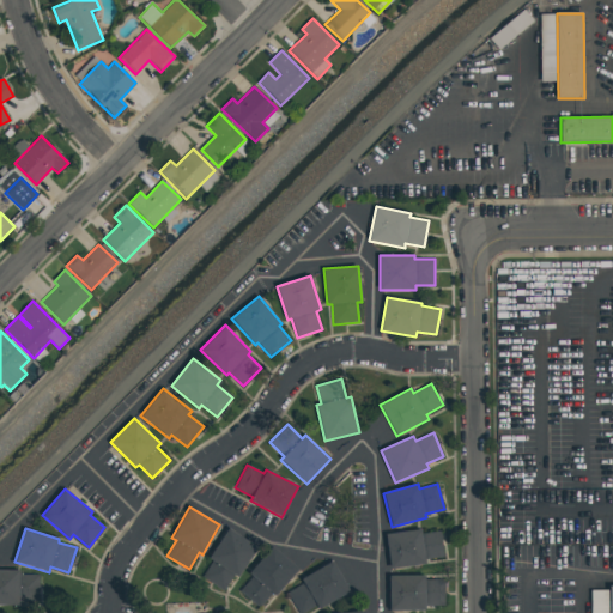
[(201,576),(212,560),(208,558),(229,528),(258,548),(238,577),(234,575),(223,590),(201,576)]
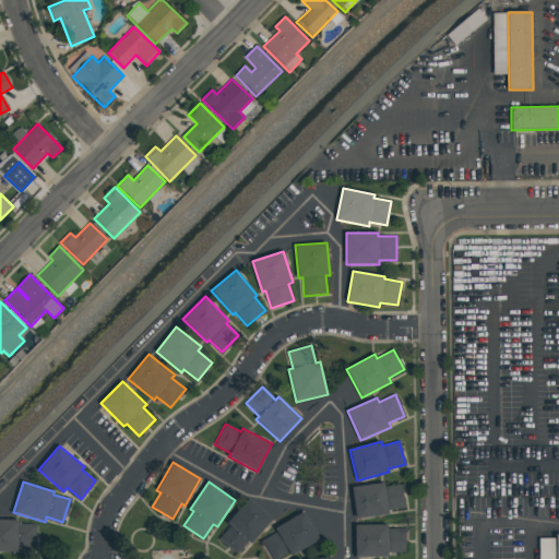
[(352,488),(384,483),(384,487),(402,485),(405,507),(388,510),(388,514),(356,519),(352,488)]
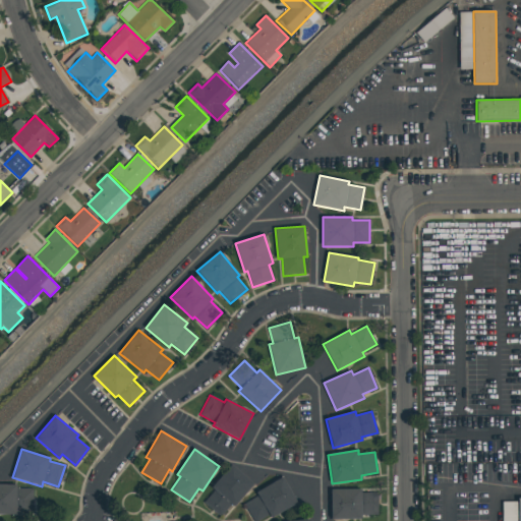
[(220,517),(204,503),(214,489),(211,487),(231,464),(253,483),(234,507),(231,504),(220,517)]
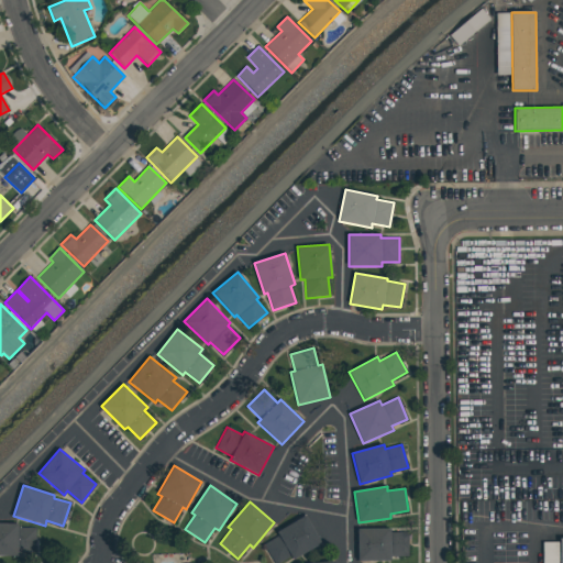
[(273,562),(263,544),(278,536),(276,531),(305,515),(321,543),(293,560),(290,555),(278,562),(273,562)]
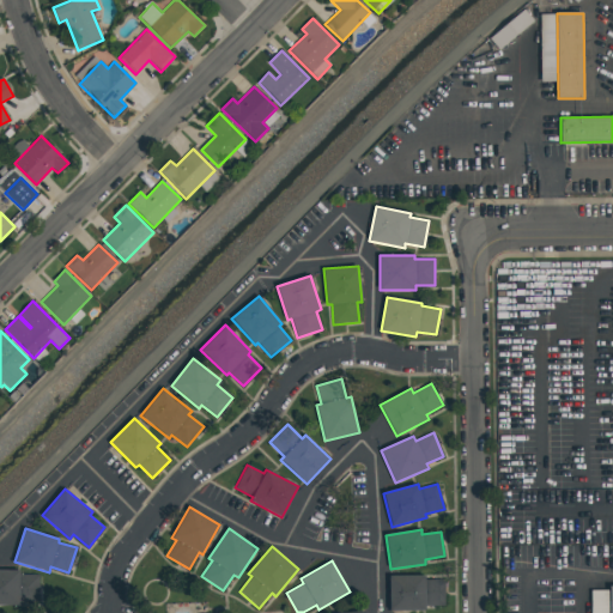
[(0,569),(19,569),(19,575),(38,575),(38,599),(19,599),(19,605),(0,605),(0,569)]
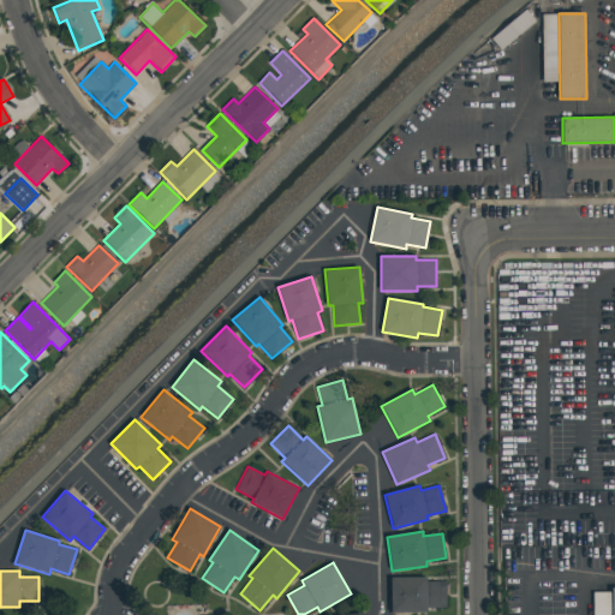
[(390,578),(427,578),(427,581),(446,581),(446,607),(427,608),(427,613),(390,613),(390,578)]
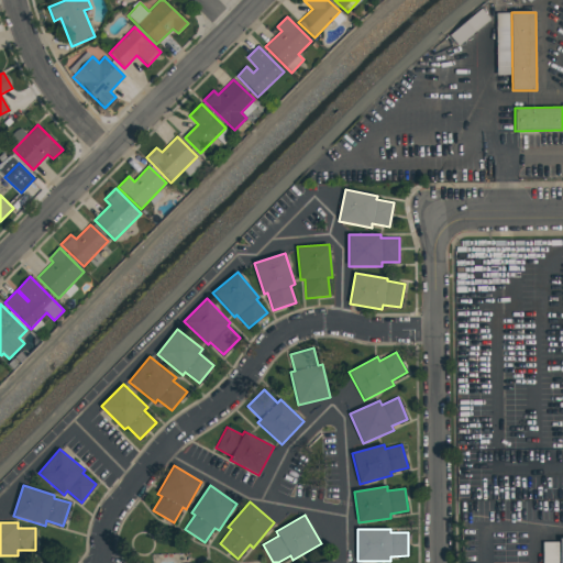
[(542,562),(542,542),(560,542),(560,538),(562,537),(562,562),(542,562)]
